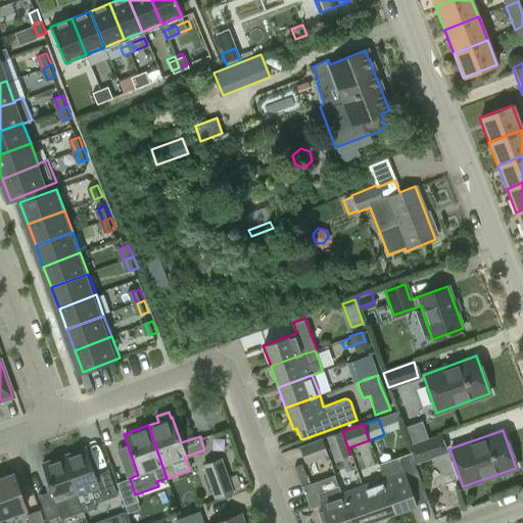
[(350,455),(342,431),(326,437),(334,461),(350,455)]
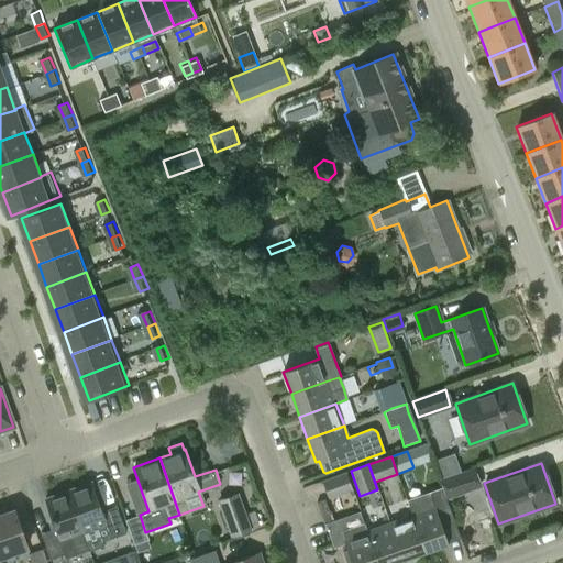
[(441,487),(445,500),(482,487),(474,466),(464,471),(448,476),(439,479),(441,487)]
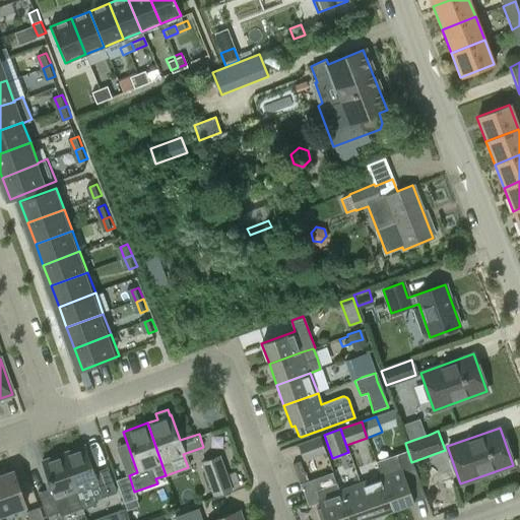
[(303,460),(325,452),(319,437),(298,444),(303,460)]
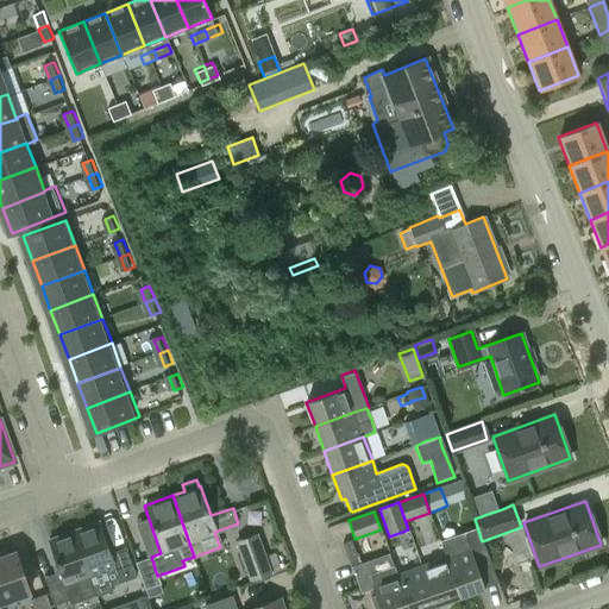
[(73,531),(89,576),(90,576),(98,595),(112,590),(111,585),(136,576),(125,547),(115,551),(105,540),(98,522),(73,531)]
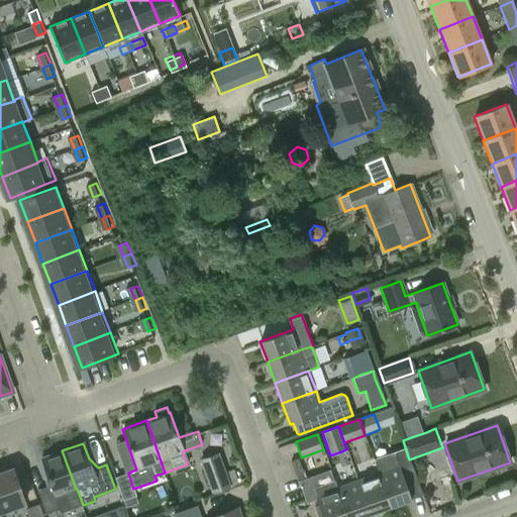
[(422,495),(409,459),(405,447),(374,458),(379,473),(378,473),(390,507),(411,500),(410,499),(422,495)]
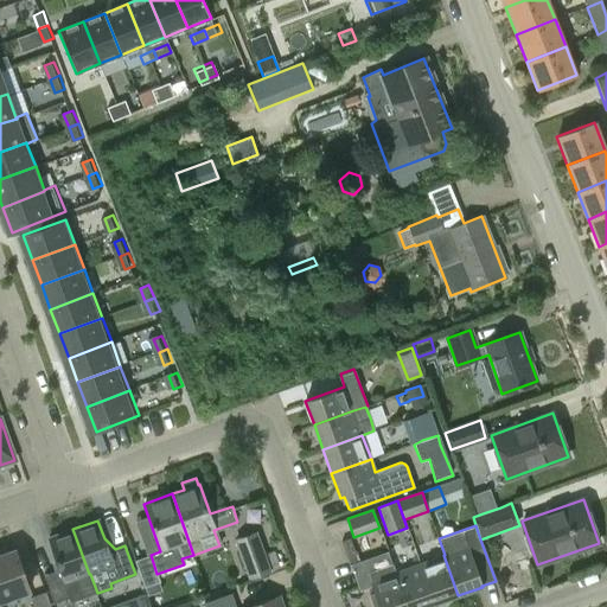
[(75,579),(89,574),(72,529),(48,538),(57,562),(55,563),(53,572),(43,575),(55,604),(70,598),(68,593),(78,588),(75,579)]
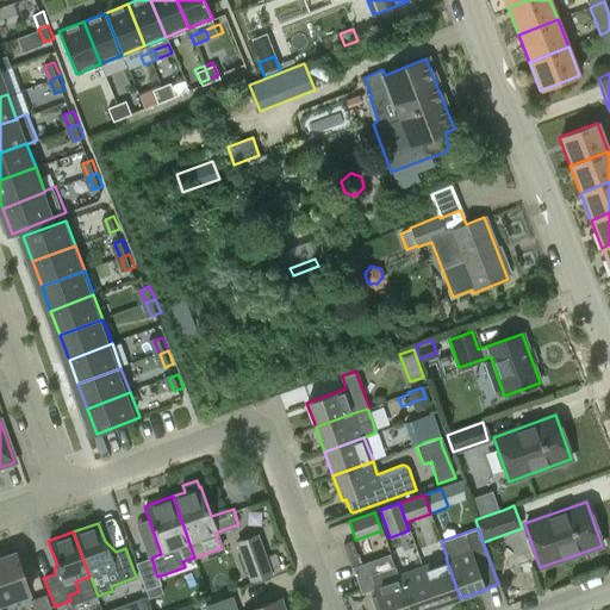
[(249,582),(271,574),(272,576),(293,567),(291,564),(280,567),(275,553),(266,556),(257,534),(235,542),(249,582)]
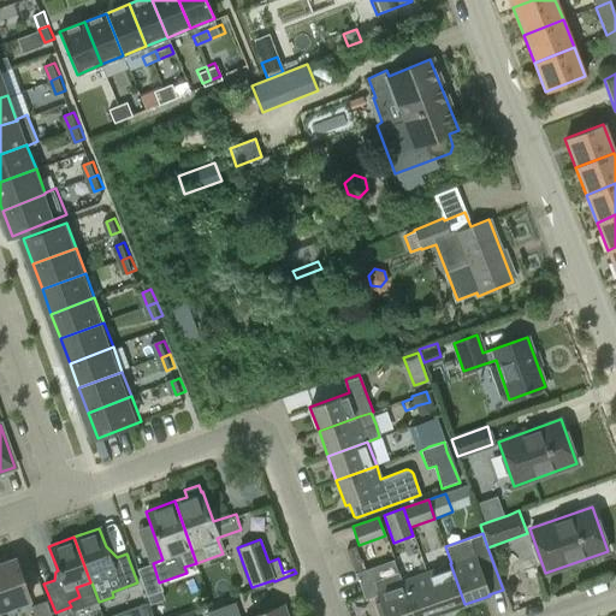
[(355,546),(347,550),(351,566),(361,562),(355,546)]
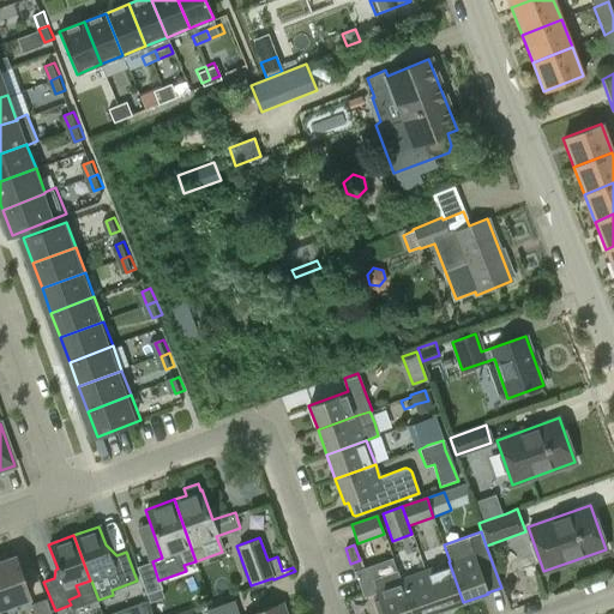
[(14,557),(0,561),(0,608),(29,597),(14,557)]
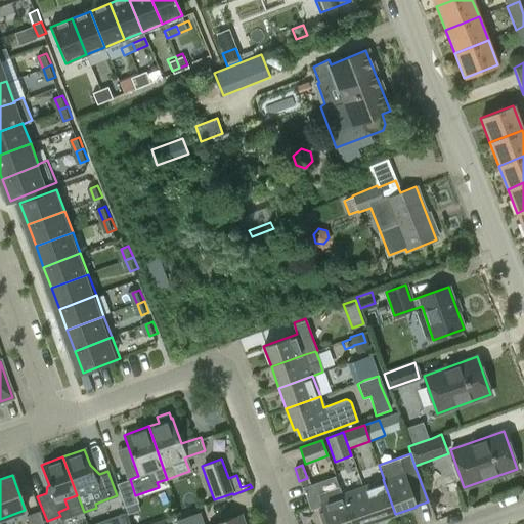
[(138,503),(135,495),(130,479),(117,484),(125,507),(137,503),(138,503)]
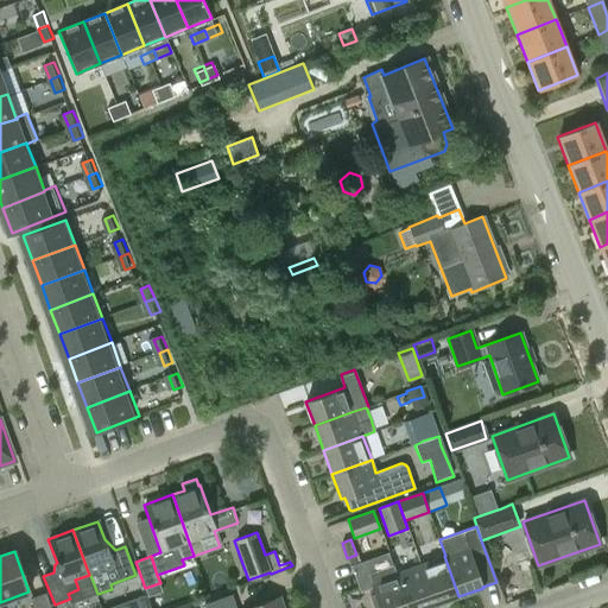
[(458,596),(444,556),(420,564),(435,605),(458,596)]
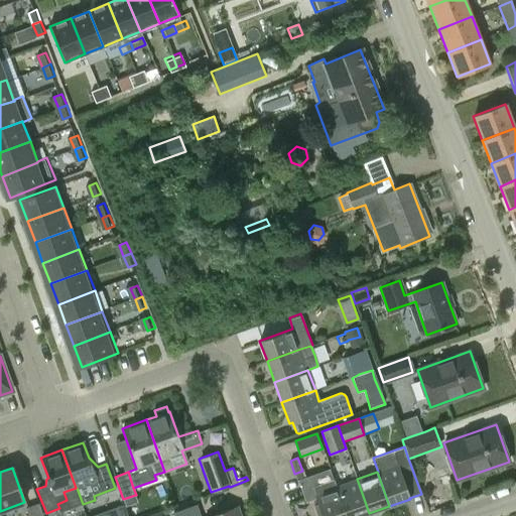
[(312,487),(318,504),(313,506),(316,515),(346,515),(334,479),(312,487)]
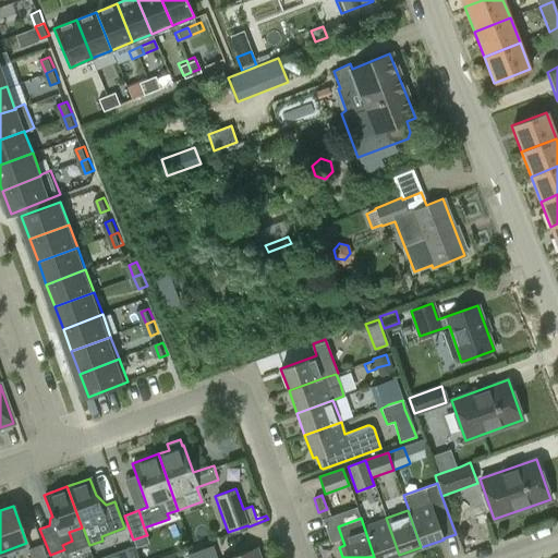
[(361,518),(374,557),(389,557),(399,555),(386,518),(364,525),(361,518)]
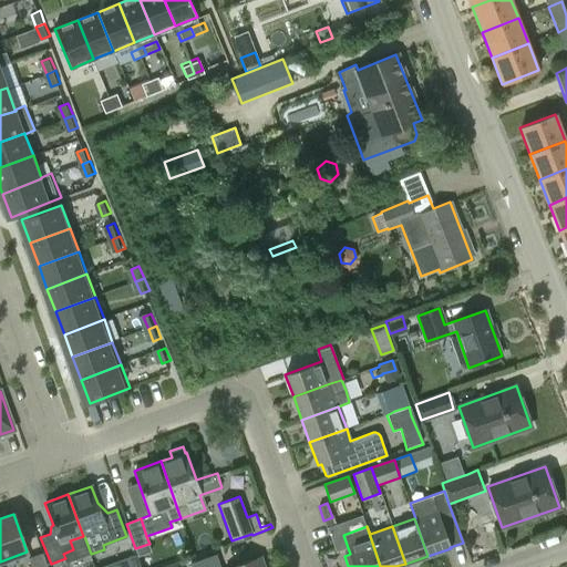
[(148,544),(135,548),(138,556),(152,552),(148,544)]
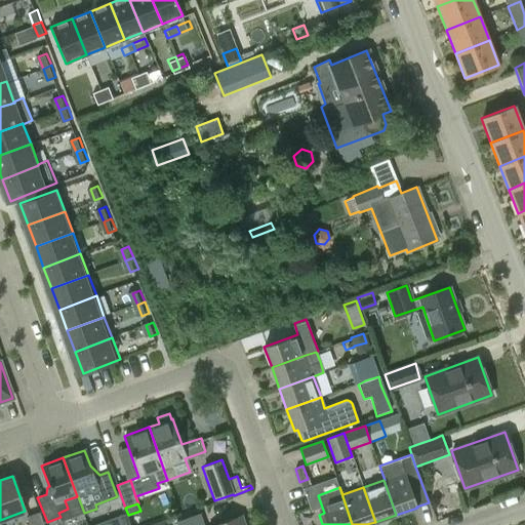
[(43,524),(39,512),(37,513),(26,517),(29,524),(43,524)]
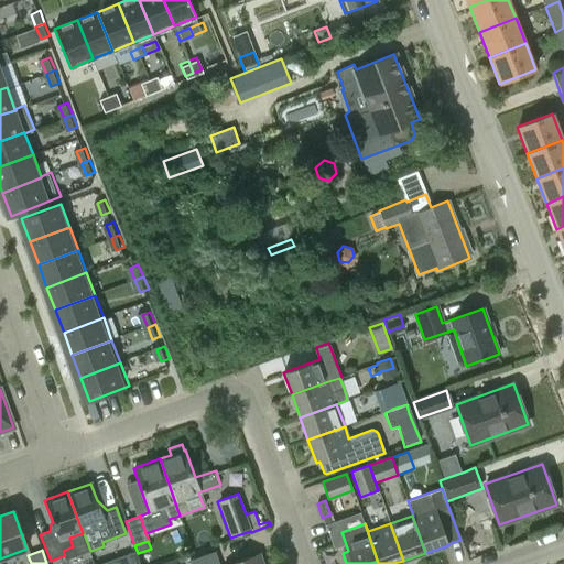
[(219,563),(215,551),(190,561),(190,563),(219,563)]
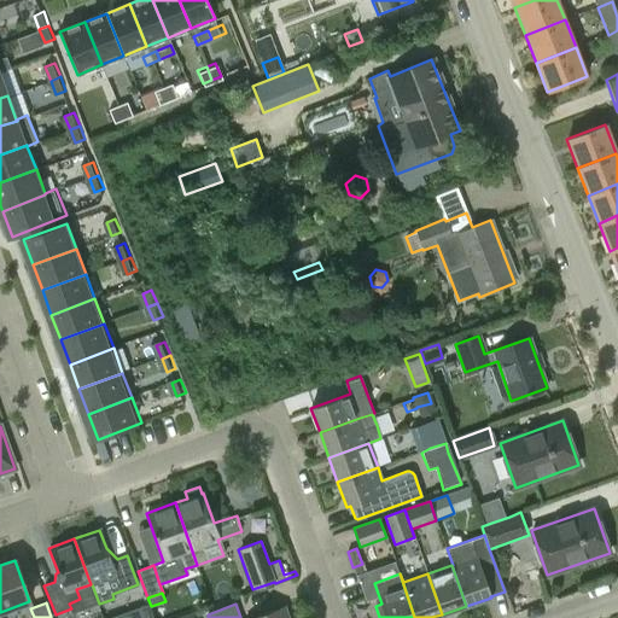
[(150,617),(145,605),(108,617),(150,617)]
